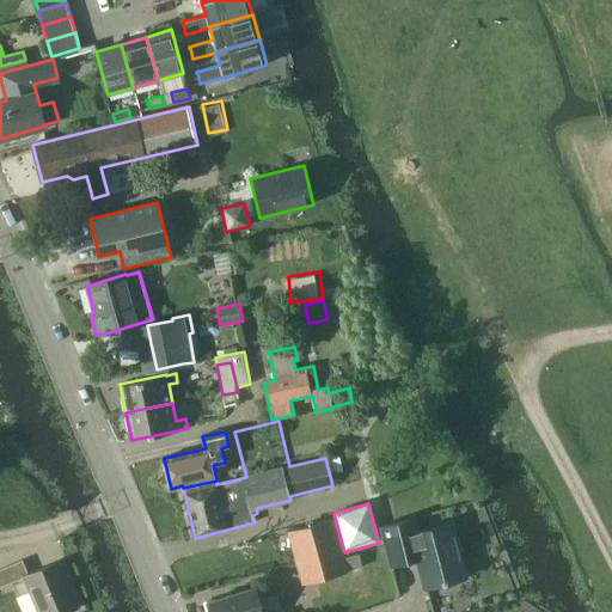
[(347,571),(342,557),(332,519),(289,531),(304,583),(347,571)]
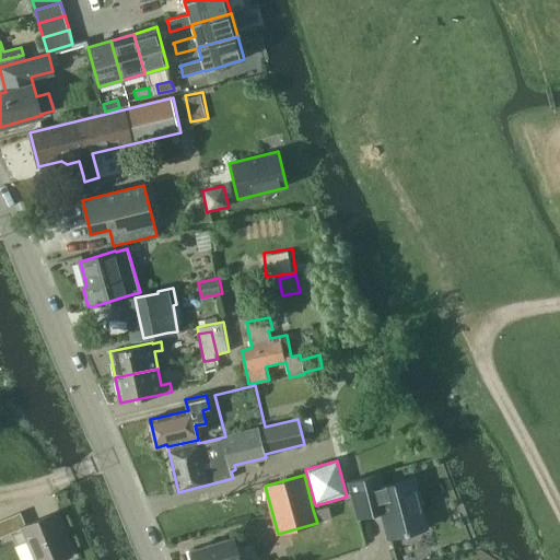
[(382,505),(391,538),(424,529),(412,479),(378,488),(375,475),(348,481),(358,518),(359,518),(359,517),(373,513),(372,509),(382,505)]
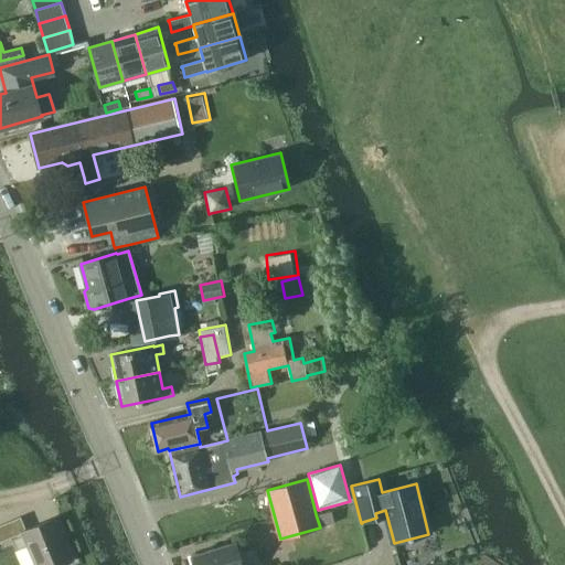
[(332,510),(316,514),(320,528),(336,523),(332,510)]
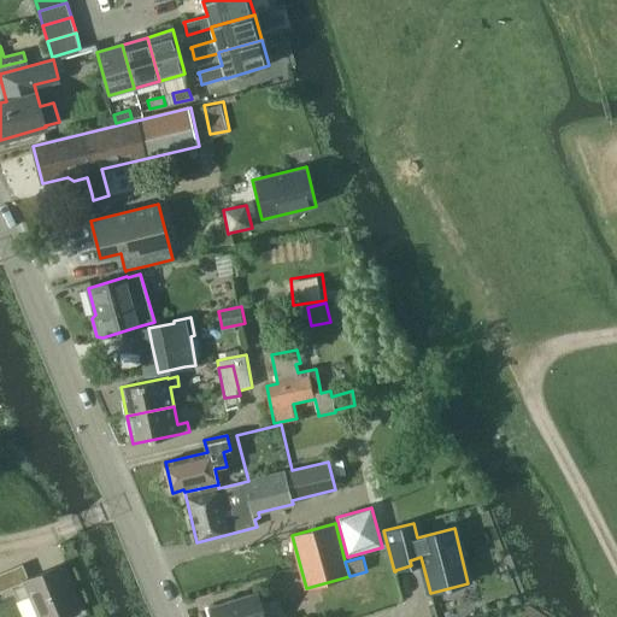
[(0,574),(0,592),(29,580),(23,564),(0,574)]
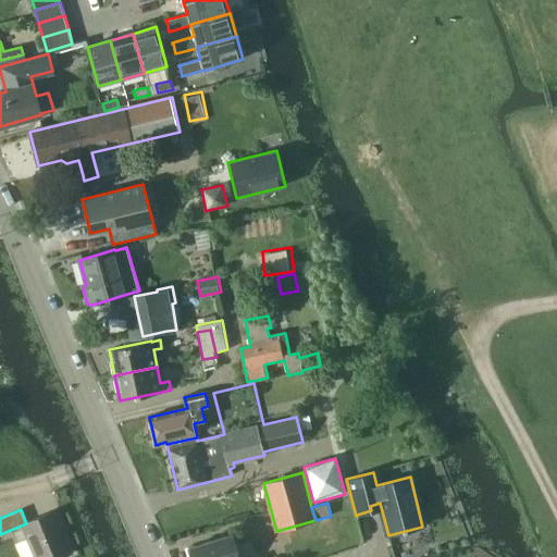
[(50,512),(26,522),(40,556),(60,556),(67,554),(50,512)]
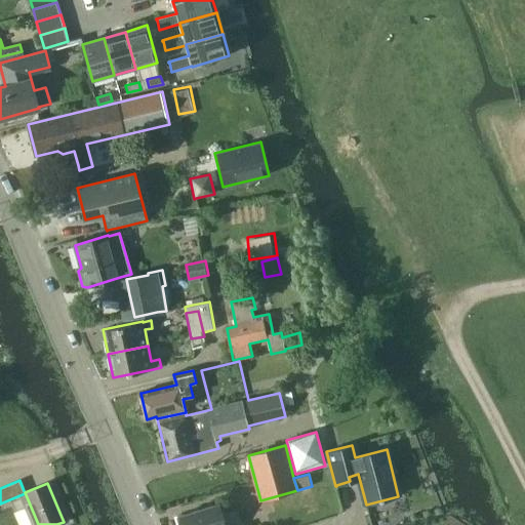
[(243,524),(240,524),(225,524),(218,502),(177,516),(180,524),(243,524)]
